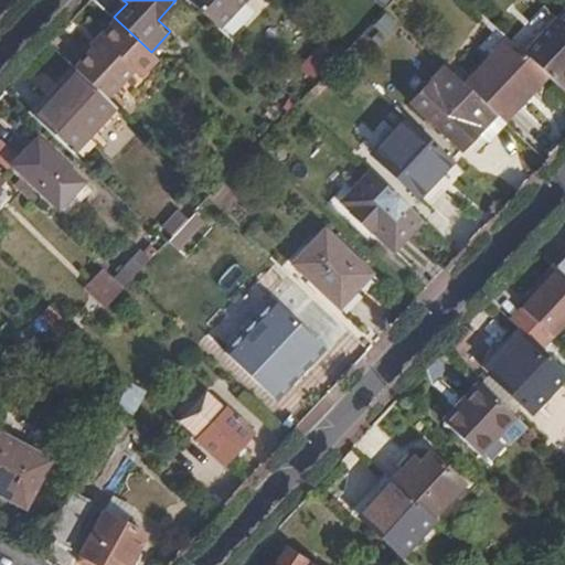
[(191,0),(220,27),(244,0),(191,0)]
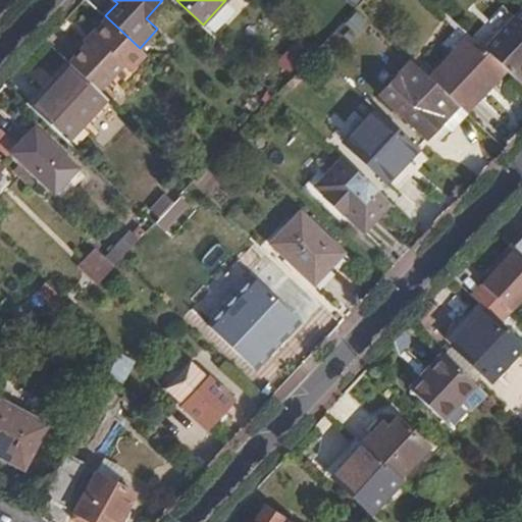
[(521,7),(485,49),(507,68),(521,84),(521,83),(521,7)]
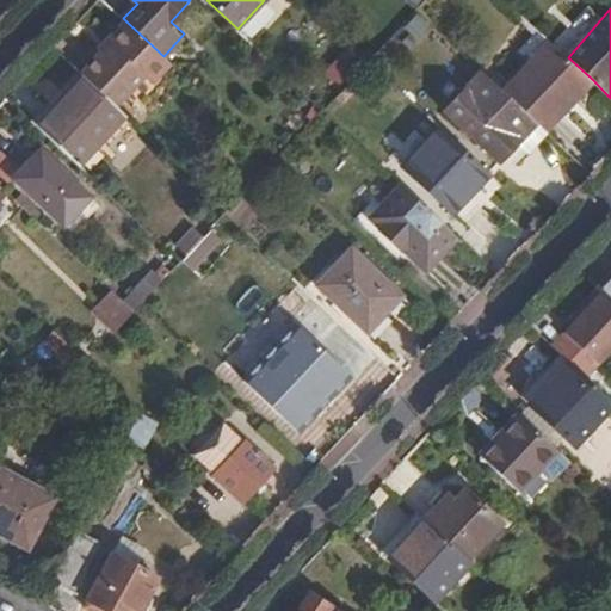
[(128,23),(122,18),(96,48),(100,51),(128,23)]
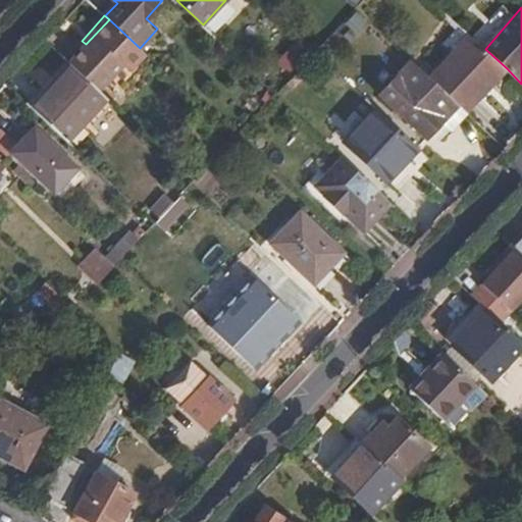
[(100,91),(122,66),(140,48),(109,19),(86,44),(69,62),(72,65),(100,91)]
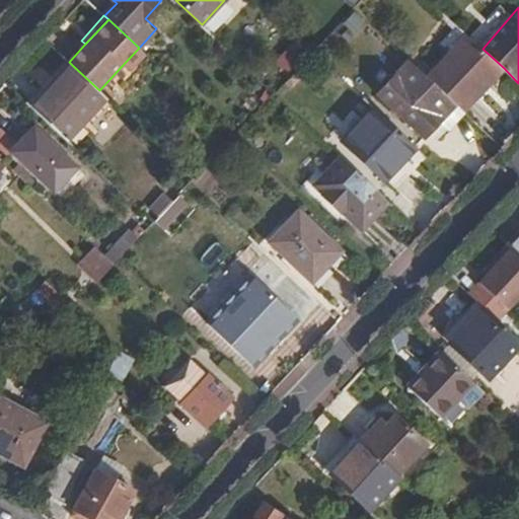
[(427,76),(464,112),(504,68),(483,49),(466,33),(427,76)]
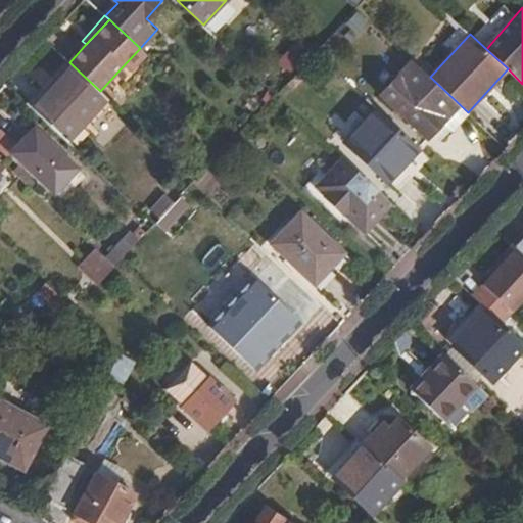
[(289,76),(310,54),(296,42),(276,63),(289,76)]
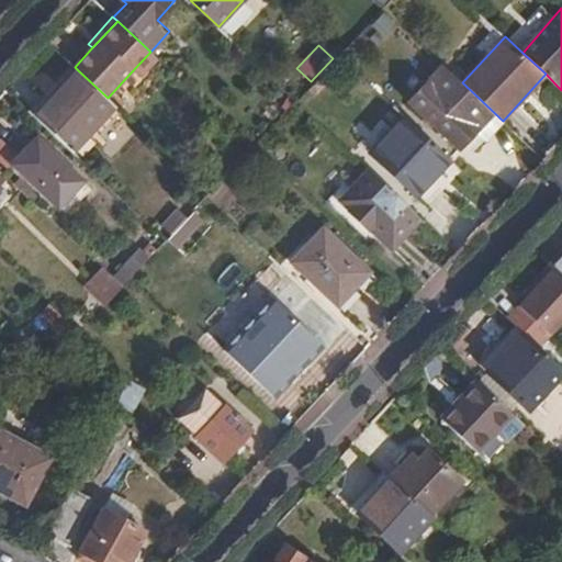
[(141,79),(158,59),(150,52),(132,71),(141,79)]
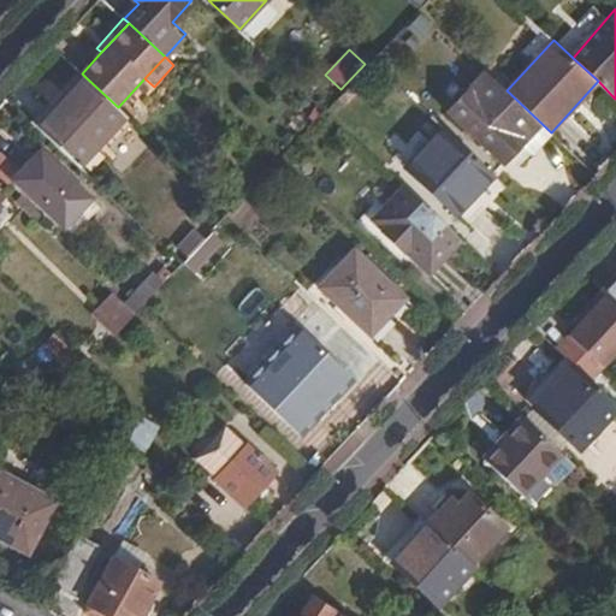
[(507,90),(485,71),(448,112),(502,163),(522,142),(532,152),(551,132),(507,90)]
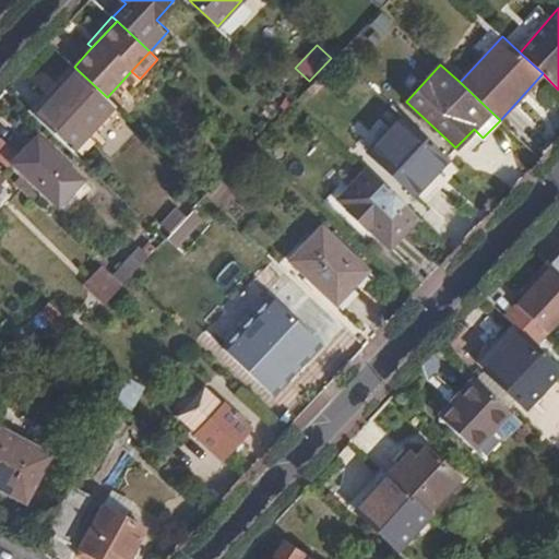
[(71,152),(115,106),(107,97),(78,70),(34,116),(71,152)]
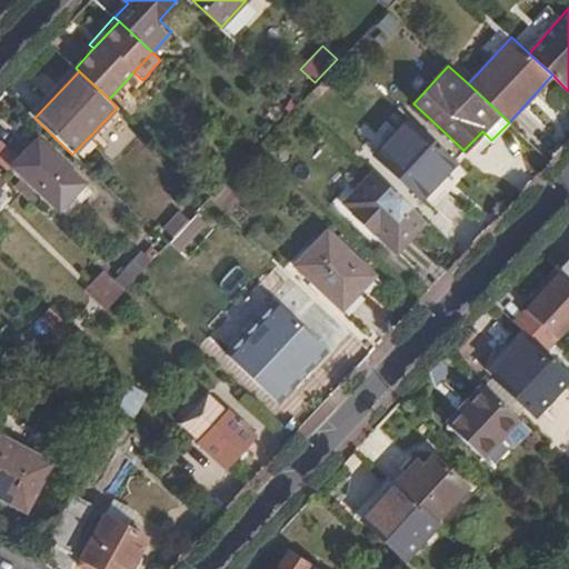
[(456,161),(409,118),(376,155),(421,199),(456,161)]
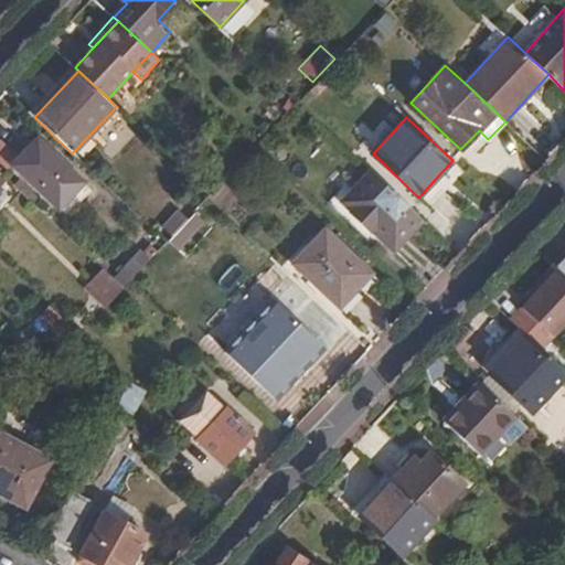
[(84,181),(38,138),(13,163),(59,208),(84,181)]
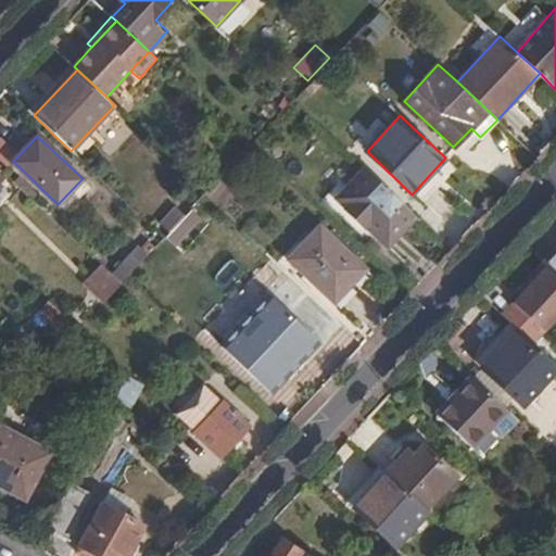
[(0,137),(0,161),(3,165),(15,154),(0,137)]
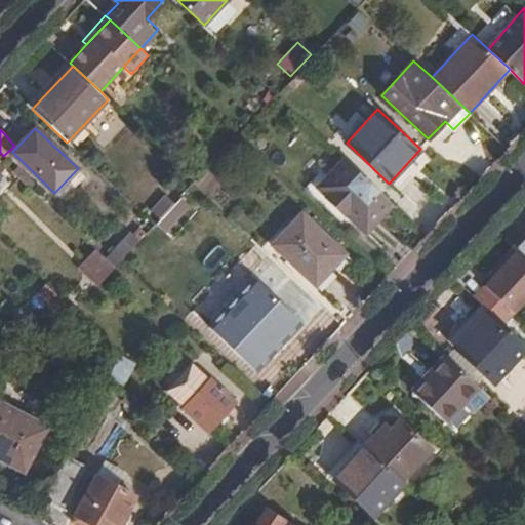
[(392,204),(345,158),(318,187),(325,194),(321,198),(341,216),(345,212),(366,232),(392,204)]
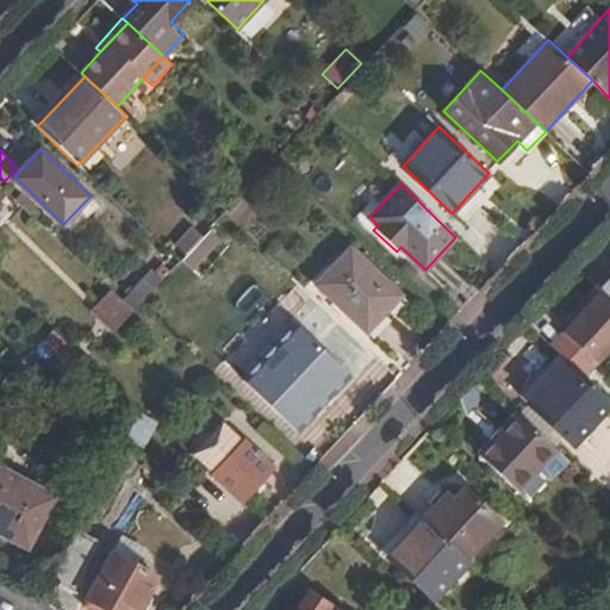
[(221,240),(207,229),(178,261),(191,273),(221,240)]
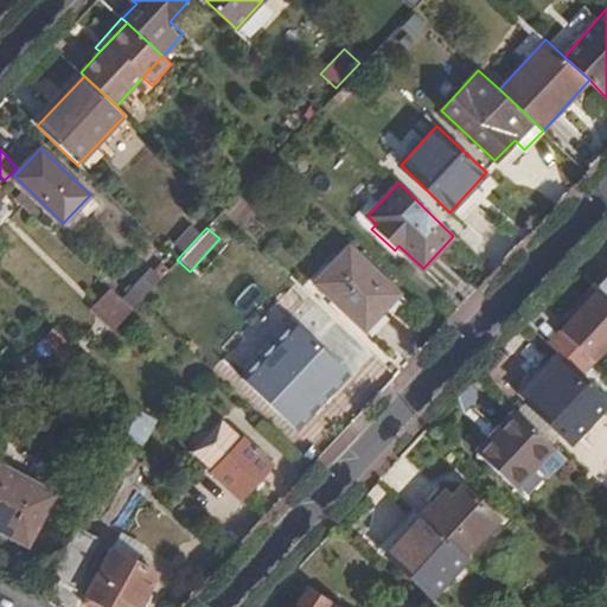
[(400,293),(349,247),(315,283),(365,330),(400,293)]
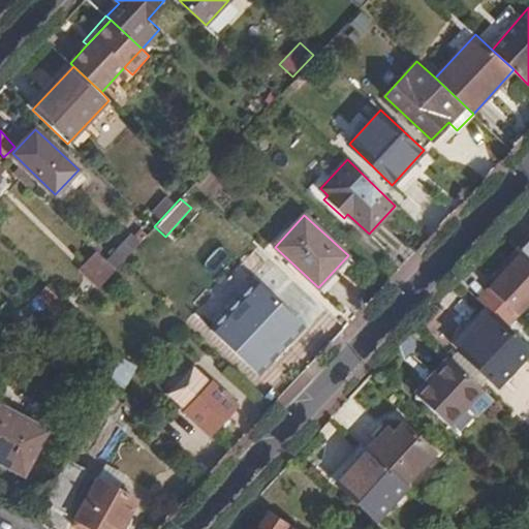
[(519,253),(528,262),(528,234),(515,249),(519,253)]
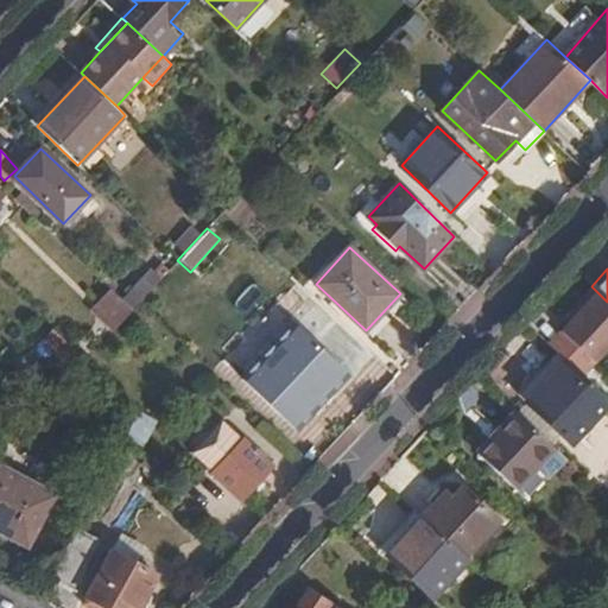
[(144,304),(162,280),(146,270),(130,293),(144,304)]
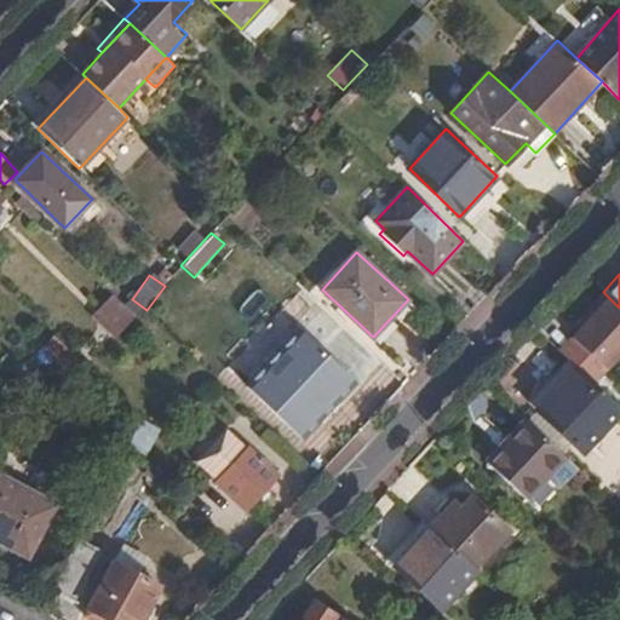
[(119,331),(135,314),(112,292),(97,309),(119,331)]
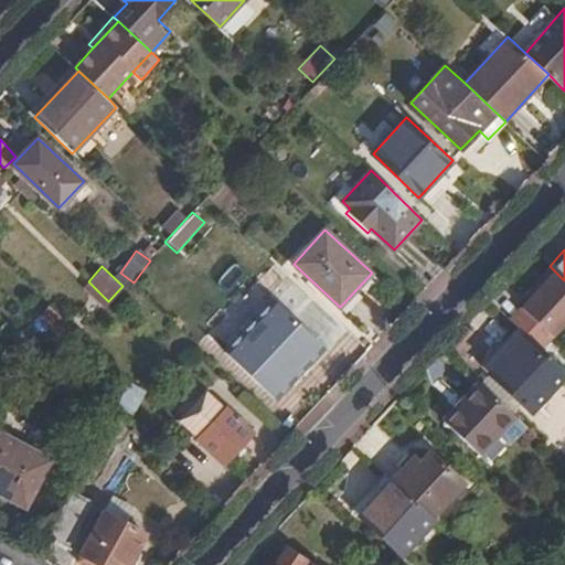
[(550,266),(528,290),(532,294),(554,270),(550,266)]
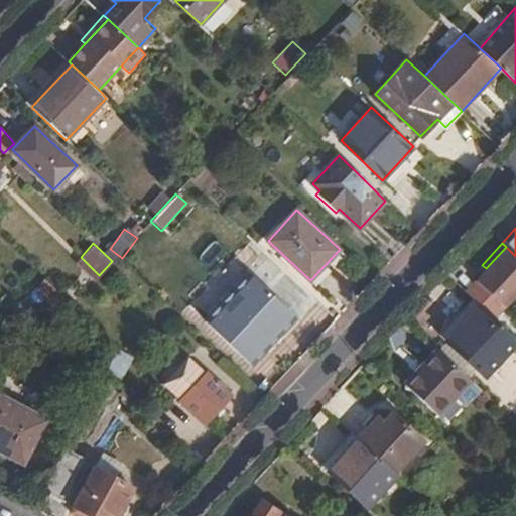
[(494,318),(515,294),(515,256),(506,247),(486,268),(465,291),(477,302),(494,318)]
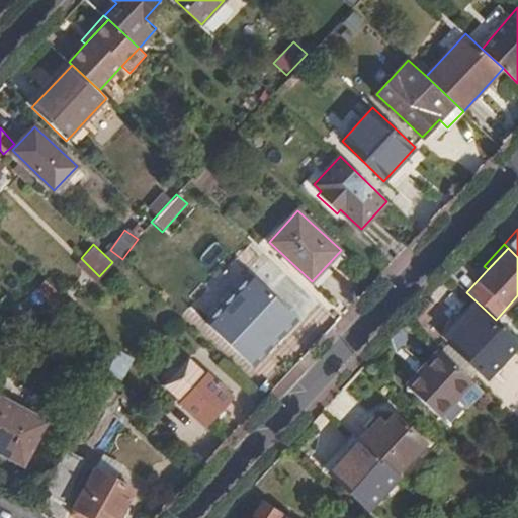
[(53,303),(61,294),(45,279),(37,287),(53,303)]
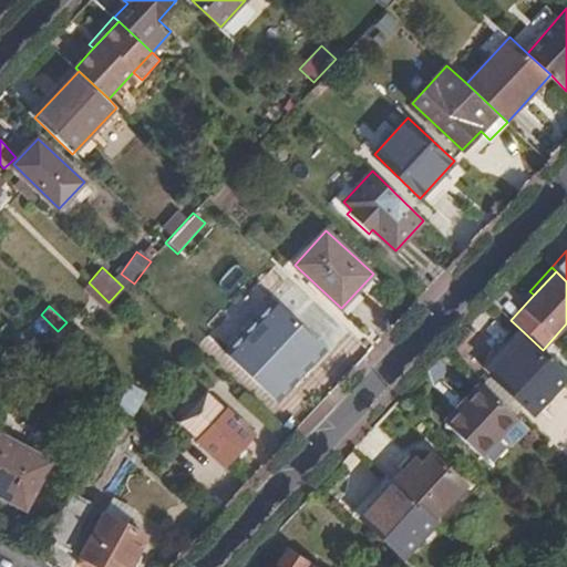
[(269,340),(303,372),(318,358),(323,362),(344,340),(316,313),(312,317),(302,308),(269,340)]
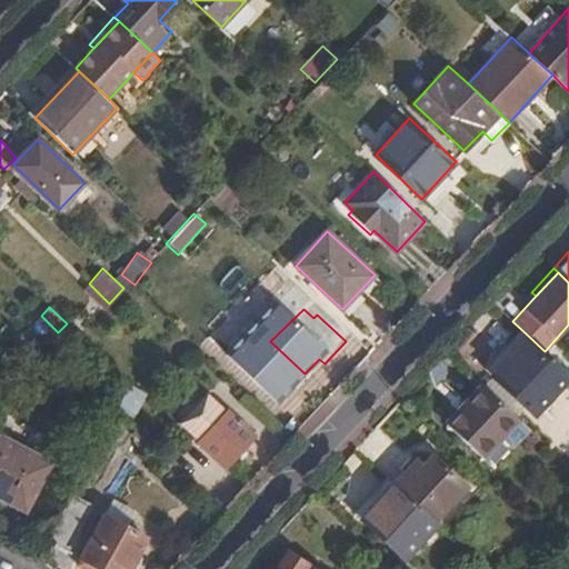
[(536,418),(568,380),(568,373),(545,351),(526,333),(505,357),(510,362),(495,380),(536,418)]
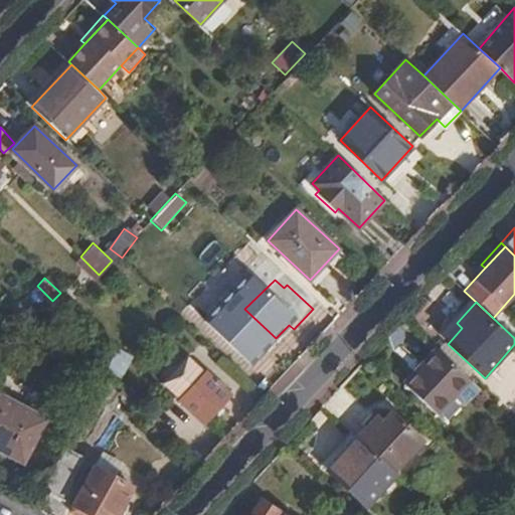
[(272,342),(276,338),(244,309),(241,314),(272,342)]
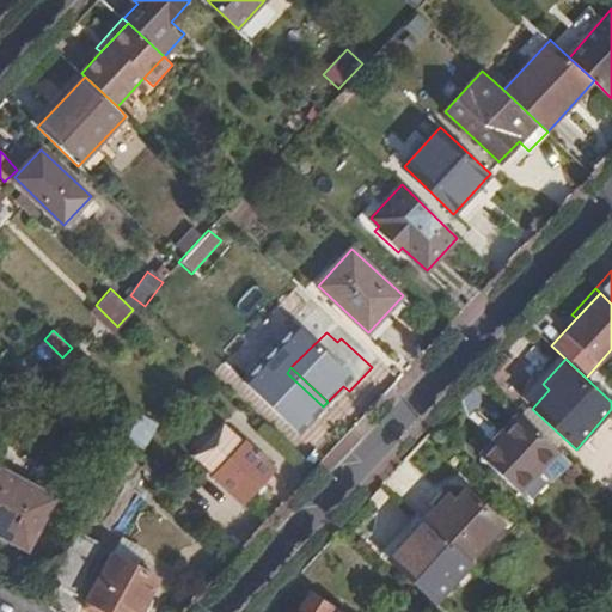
[(526,403),(532,409),(549,390),(543,384),(526,403)]
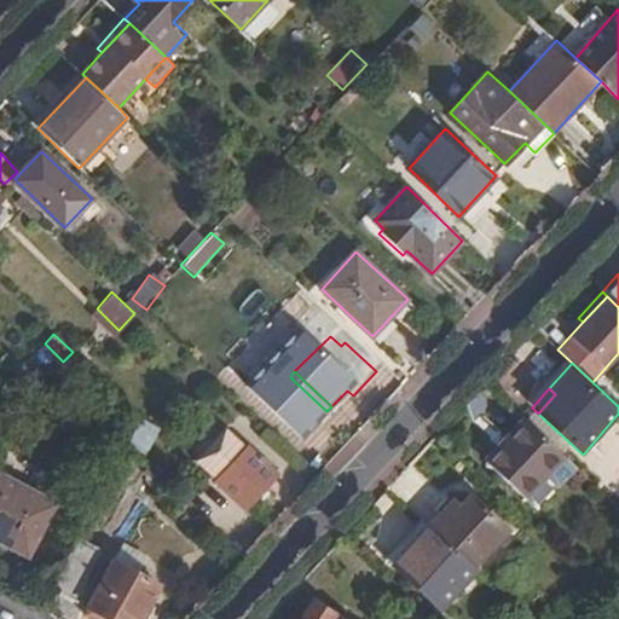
[(525,499),(565,455),(524,417),(484,462),(525,499)]
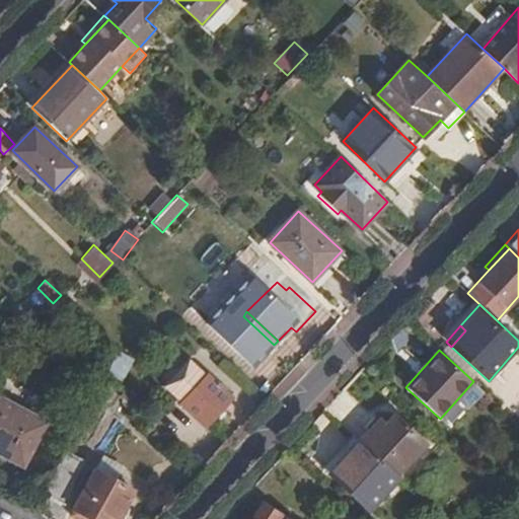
[(177,400),(203,373),(183,354),(157,381),(177,400)]
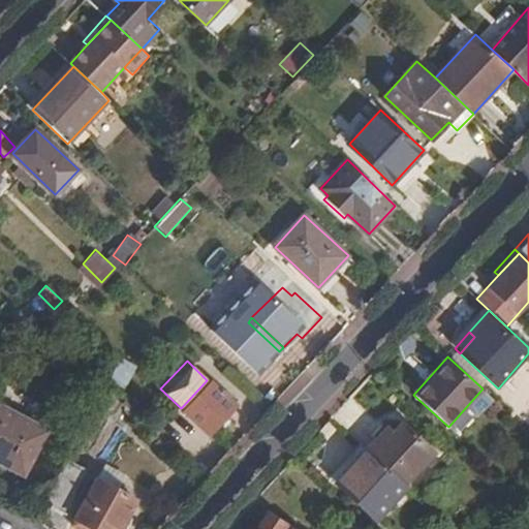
[(232,405),(207,380),(181,408),(207,432),(232,405)]
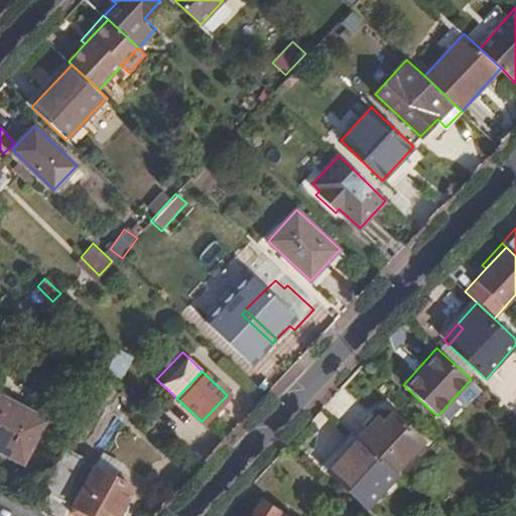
[(45,419),(0,395),(0,459),(1,460),(5,453),(23,463),(45,419)]
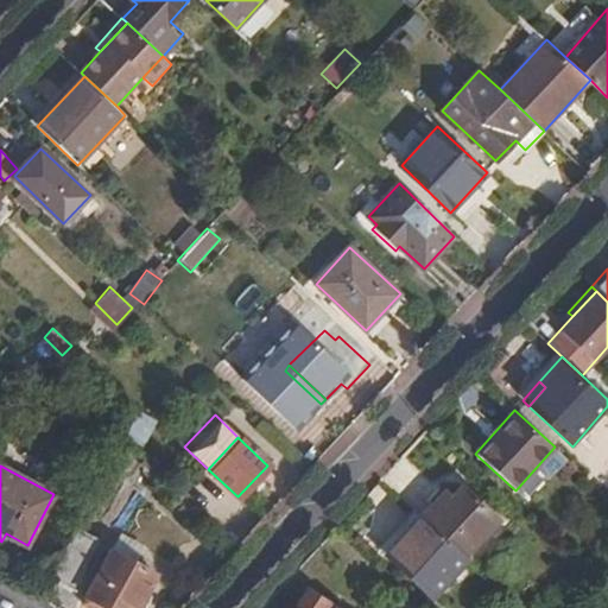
[(443,492),(420,517),(464,557),(498,520),(461,486),(450,498),(443,492)]
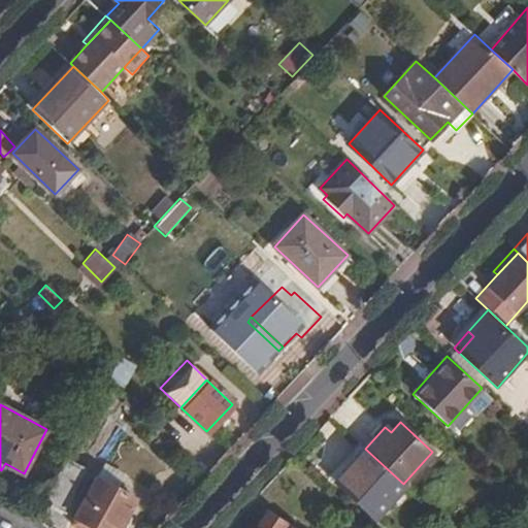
[(375,520),(406,488),(403,484),(365,449),(350,466),(355,471),(340,487),(375,520)]
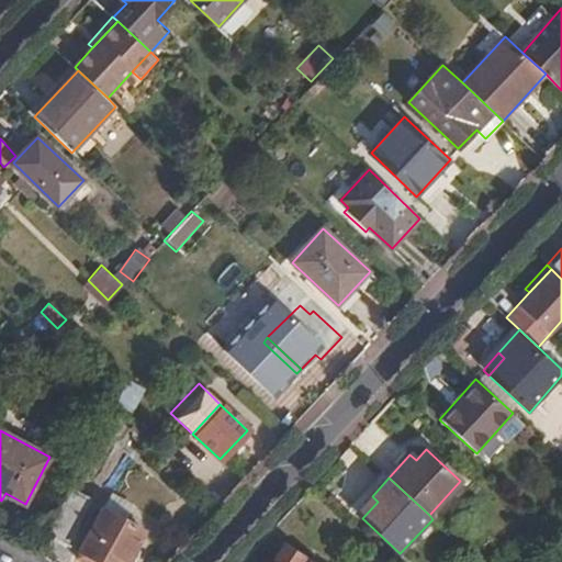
[(90,496),(70,486),(46,532),(69,544),(77,519),(90,496)]
